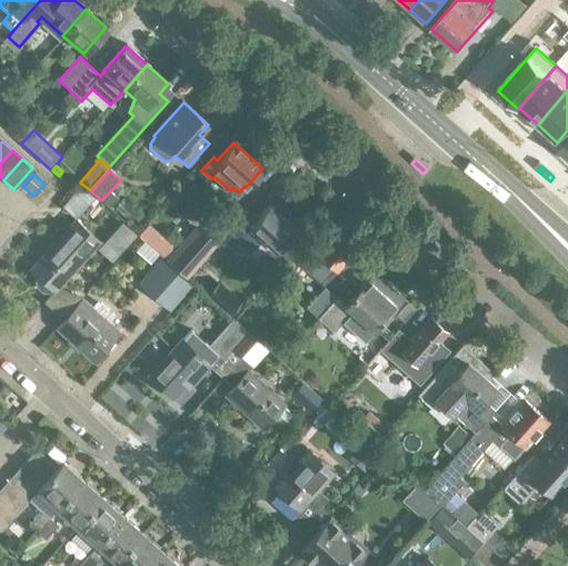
[(77,219),(96,199),(81,187),(63,207),(77,219)]
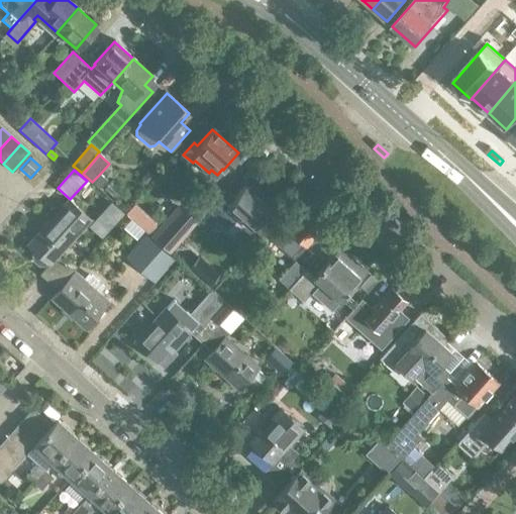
[(151,172),(146,172),(141,178),(142,182),(144,185),(149,185),(155,179),(155,175),(151,172)]
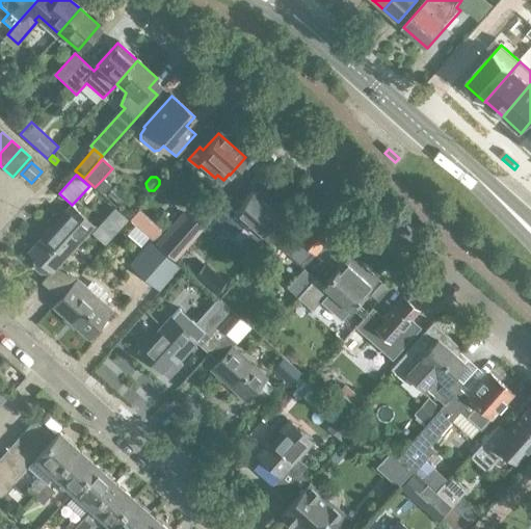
[(110,185),(103,179),(95,187),(103,194),(110,185)]
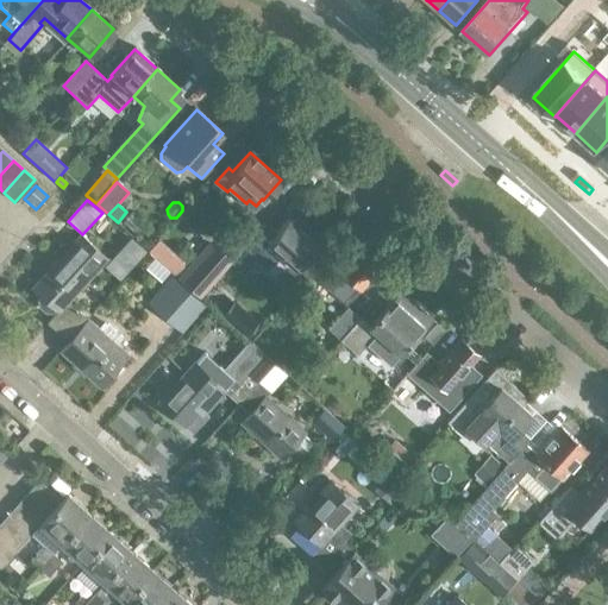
[(142,225),(131,215),(124,224),(135,232),(142,225)]
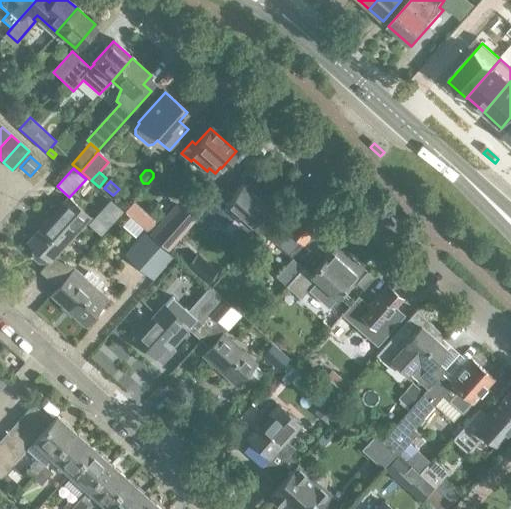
[(223,190),(205,211),(225,229),(236,216),(249,227),(267,207),(242,185),(232,197),(223,190)]
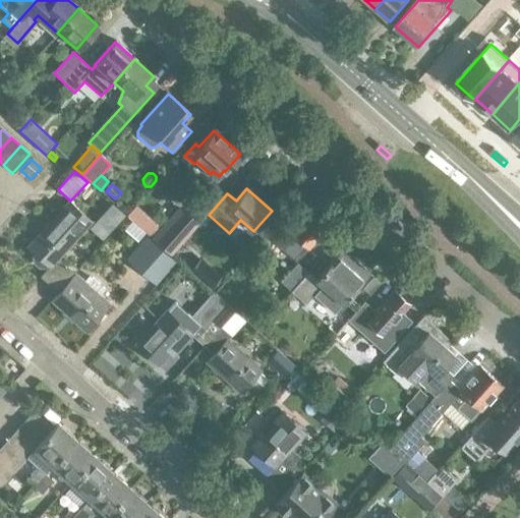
[(58,214),(27,248),(35,254),(33,257),(33,263),(39,268),(44,268),(47,265),(49,267),(40,277),(49,285),(66,266),(57,259),(79,233),(91,220),(70,200),(58,214)]
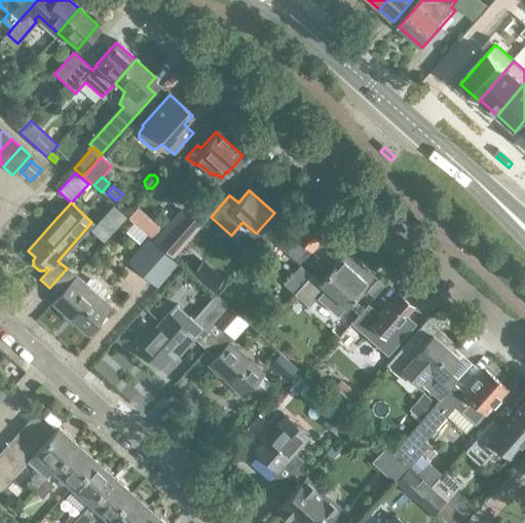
[(105,244),(127,218),(114,206),(91,231),(105,244)]
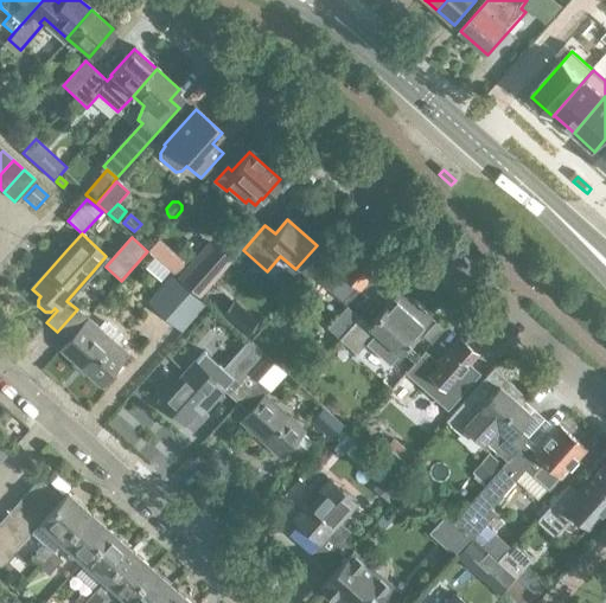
[(211,238),(185,268),(157,243),(148,252),(199,297),(234,257),(211,238)]
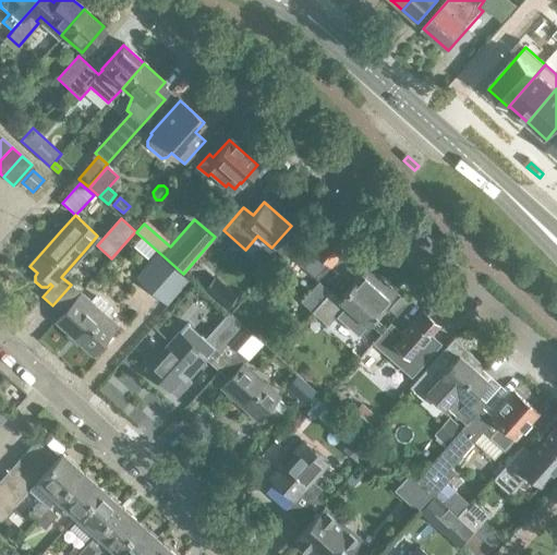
[(328,228),(309,249),(305,245),(293,261),(316,281),(329,267),(349,246),(328,228)]
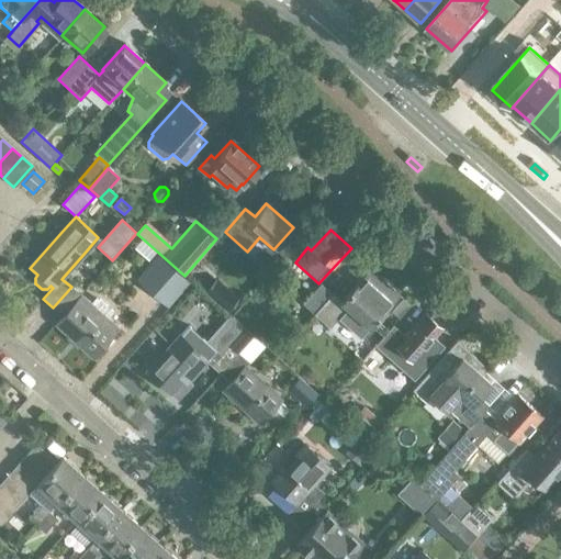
[(169,308),(190,284),(157,256),(136,279),(169,308)]
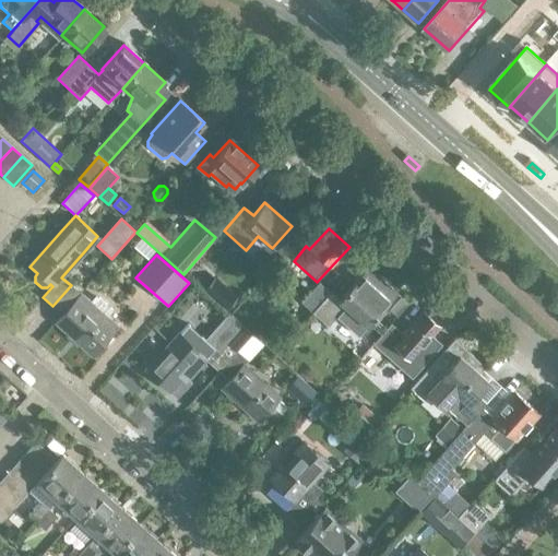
[(105,268),(111,261),(107,257),(101,263),(105,268)]
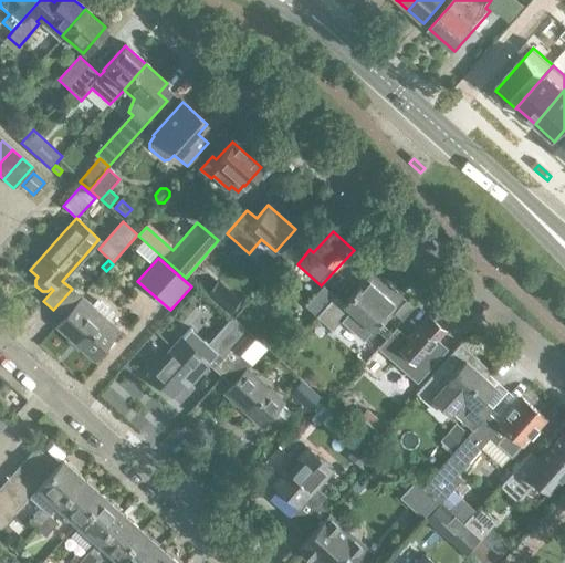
[(372,332),(403,298),(373,272),(345,304),(336,296),(335,298),(317,316),(333,332),(342,322),(364,342),(372,332)]
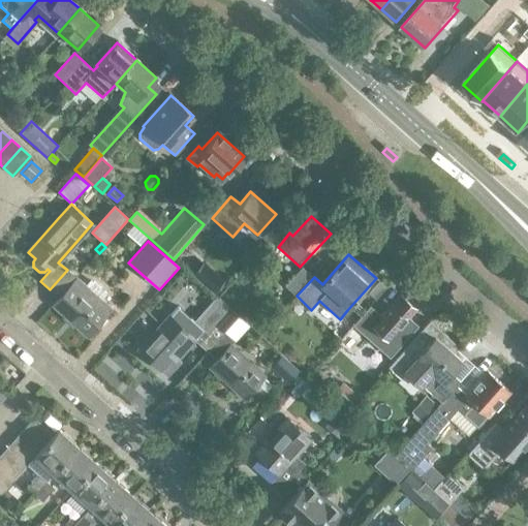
[(225,281),(204,261),(192,274),(214,294),(225,281)]
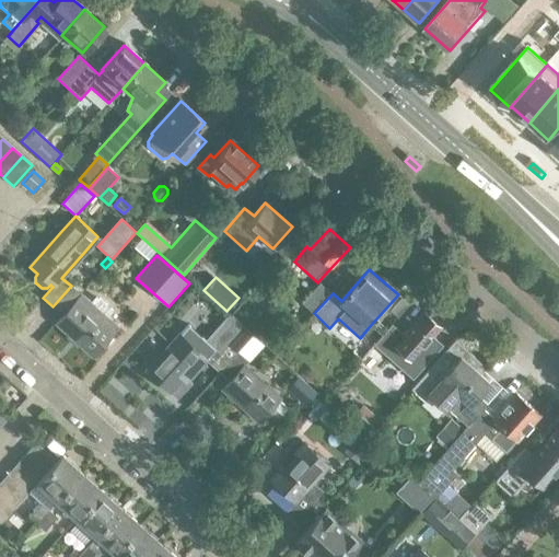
[(302,302),(314,313),(332,294),(319,283),(302,302)]
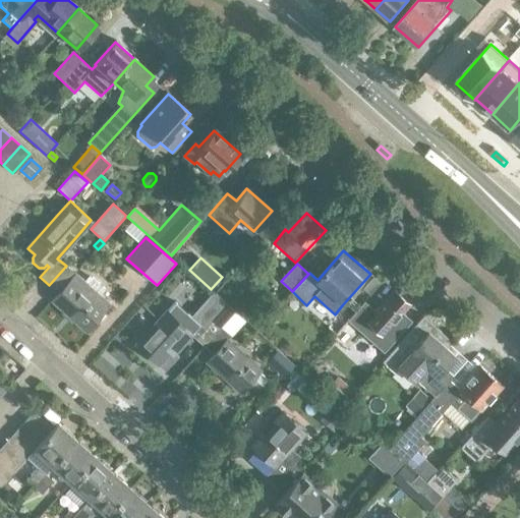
[(66,266),(49,285),(57,292),(51,299),(85,330),(109,303),(74,273),(66,266)]
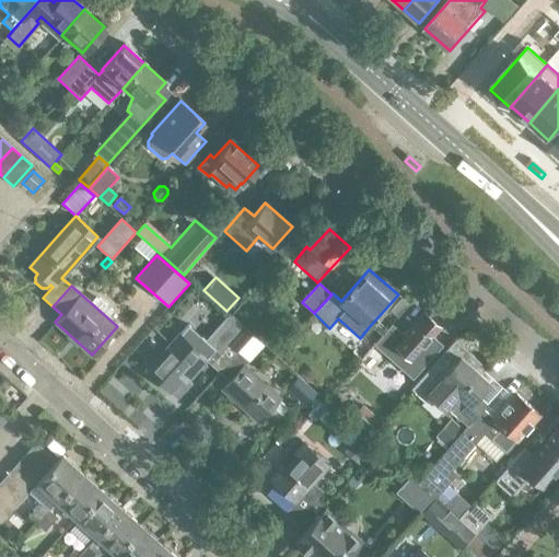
[(424,314),(404,336),(393,327),(375,346),(414,379),(442,347),(432,338),(441,328),(437,324),(437,321),(432,316),(429,317),(424,314)]
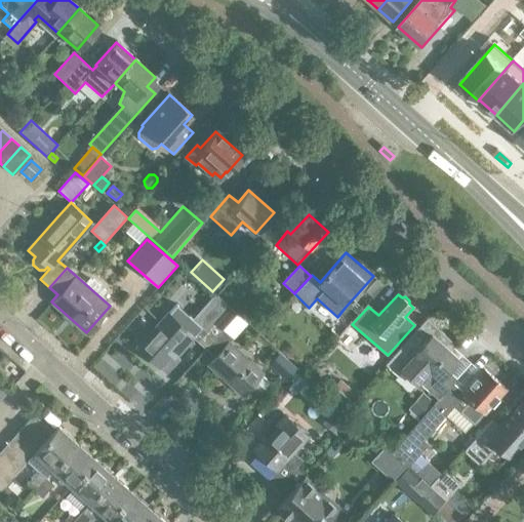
[(176,306),(137,349),(158,366),(160,368),(176,350),(180,354),(193,339),(204,349),(205,351),(223,330),(237,315),(236,313),(228,306),(213,322),(205,331),(176,306)]
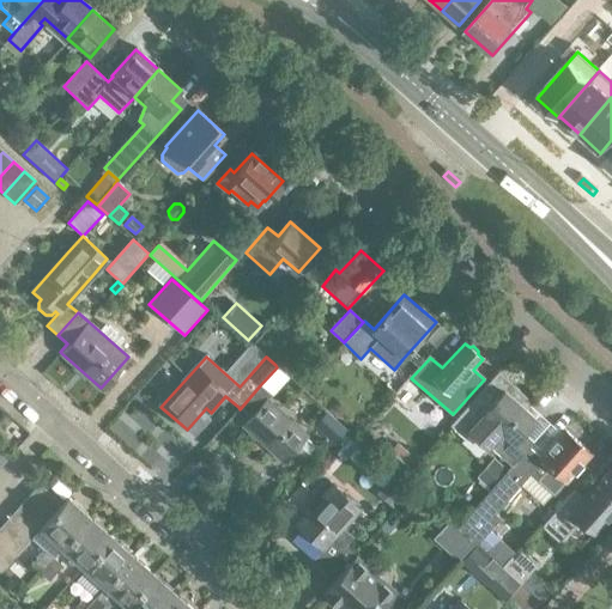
[(531,402),(498,372),(489,383),(473,400),(450,426),(466,439),(471,433),(488,449),(489,448),(501,457),(496,462),(494,460),(477,477),(490,489),(531,443),(521,433),(535,418),(525,408),(531,402)]
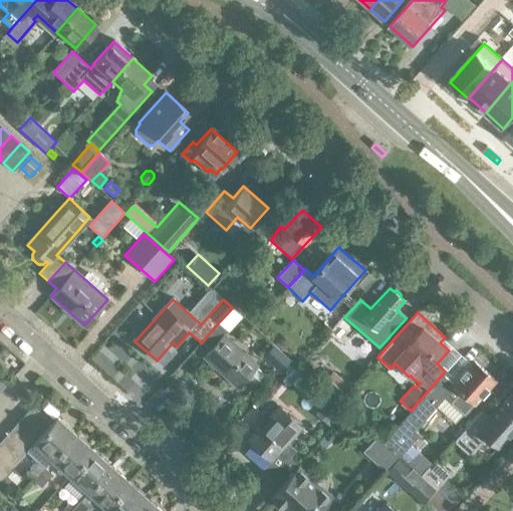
[(218,323),(201,343),(209,349),(203,356),(237,387),(255,365),(222,336),(227,331),(218,323)]
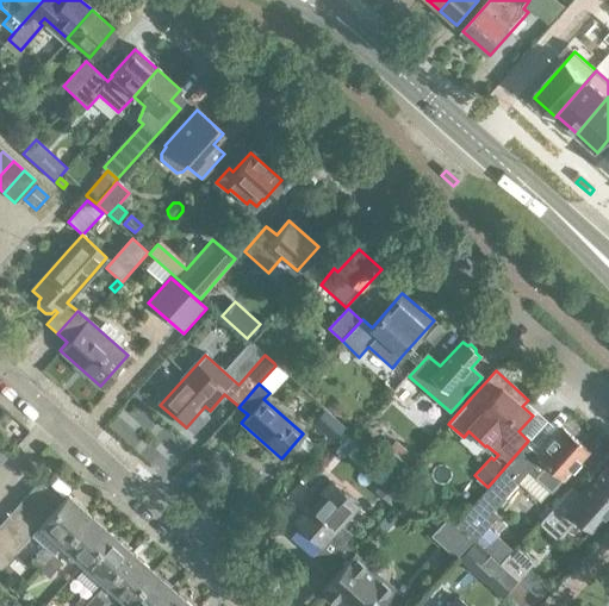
[(334,443),(347,429),(325,410),(312,424),(334,443)]
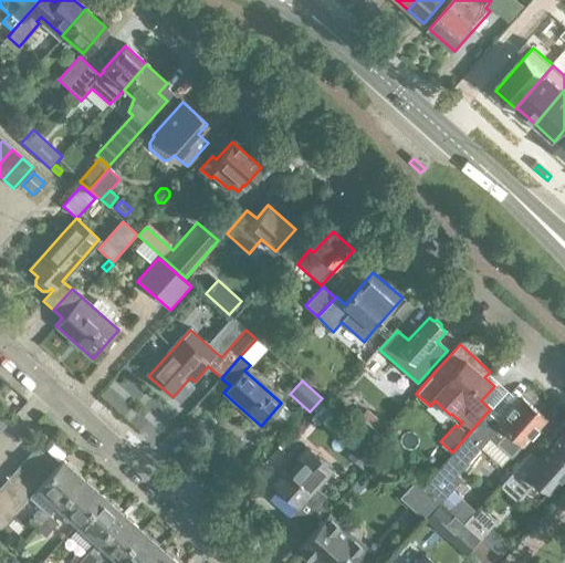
[(473,433),(446,464),(424,489),(439,502),(441,504),(453,491),(463,479),(458,473),(489,438),(512,458),(546,419),(521,398),(498,424),(488,415),(472,431),(473,433)]
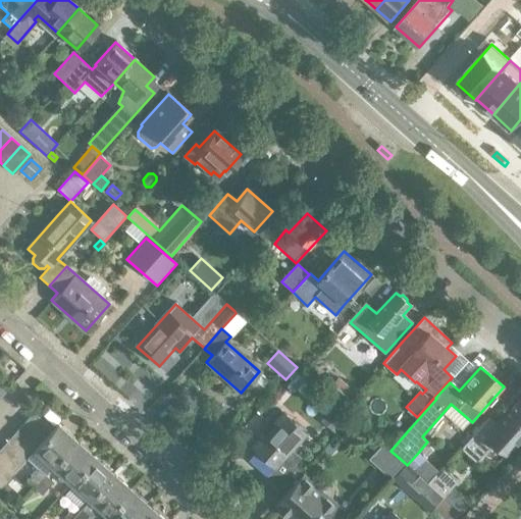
[(333,383),(314,368),(309,374),(328,391),(333,383)]
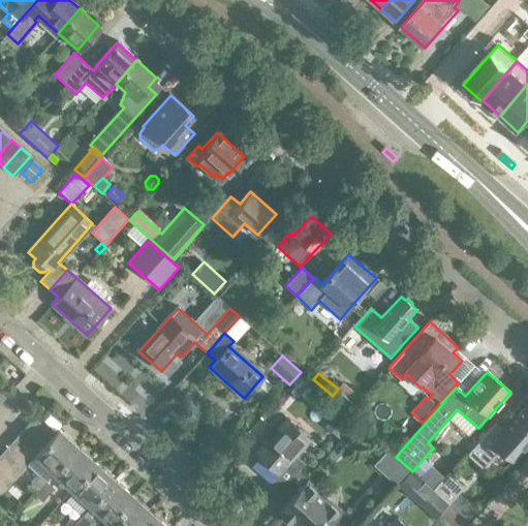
[(353,411),(364,399),(344,382),(334,395),(353,411)]
